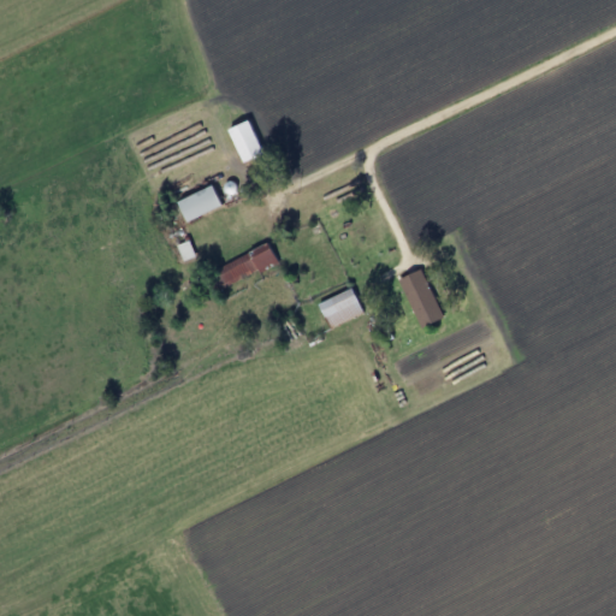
[(244,161),(264,152),(248,119),(229,129),(244,161)]
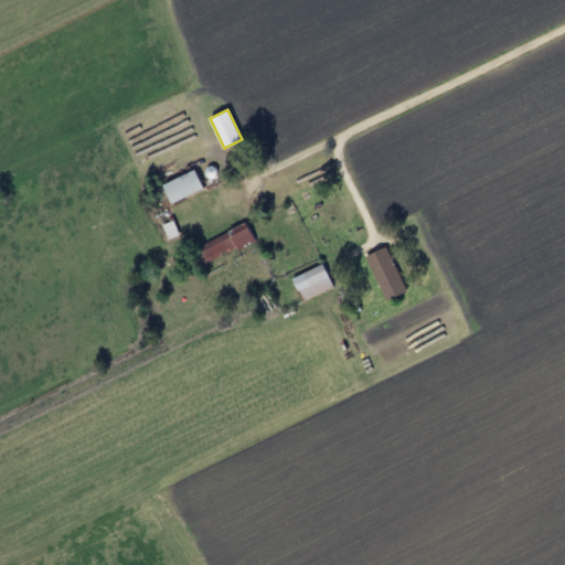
[(172,203),(204,188),(195,168),(163,184),(172,203)]
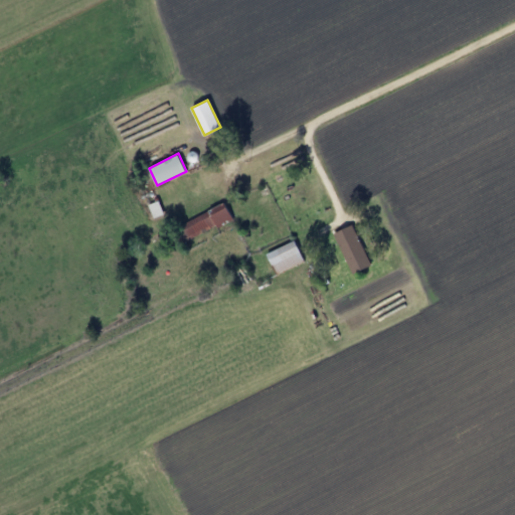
[(182,241),(232,219),(225,204),(176,225),(182,241)]
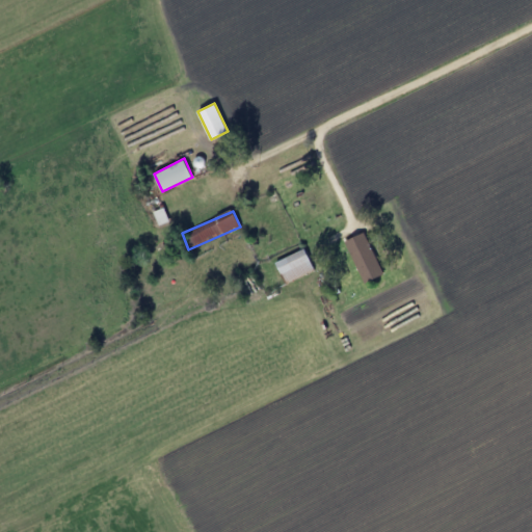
[(382,274),(365,233),(345,241),(364,283),(382,274)]
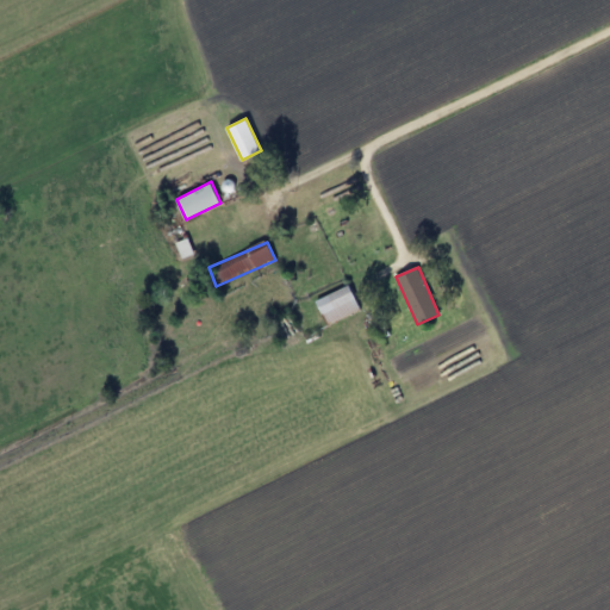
[(316,300),(327,324),(360,310),(349,286),(316,300)]
